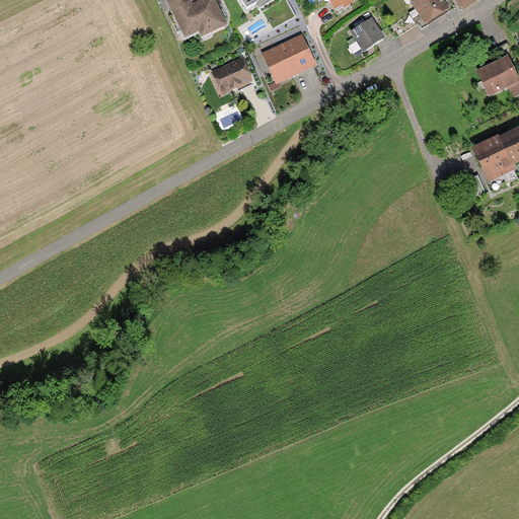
[(187,0),(166,0),(183,39),(198,31),(200,36),(224,25),(212,0),(202,0),(190,6),(187,0)]
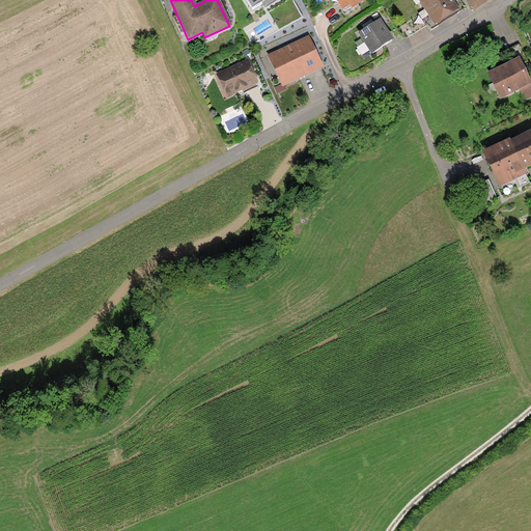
[(246,0),(253,9),(268,0),(246,0)]
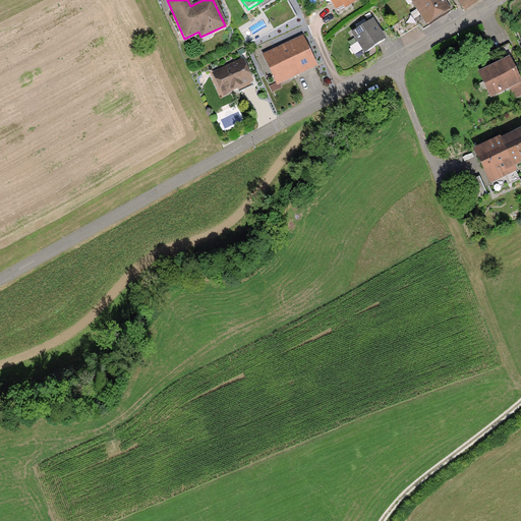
[(356,0),(332,0),(339,11),(356,0)]
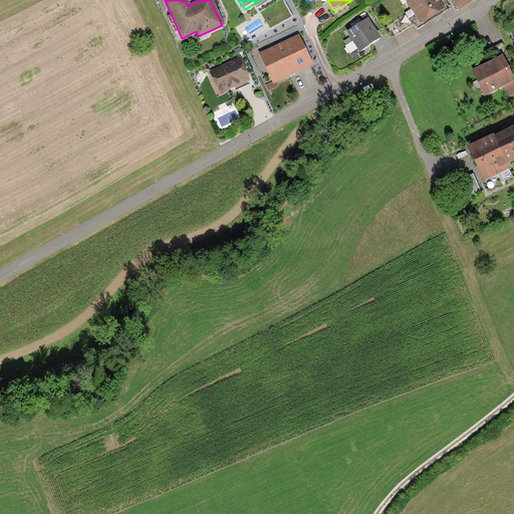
[(408,0),(414,8),(426,0),(408,0)]
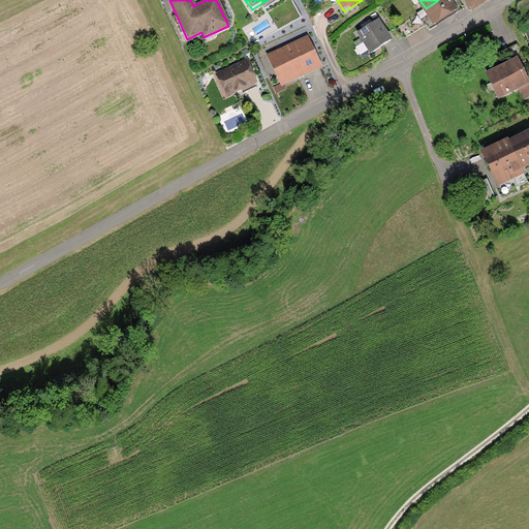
[(450,0),(438,0),(426,8),(435,24),(457,9),(450,0)]
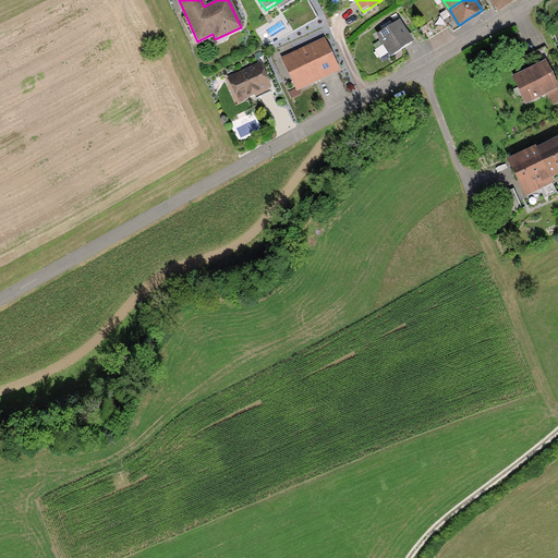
[(516,0),(492,0),(500,12),(517,1),(516,0)]
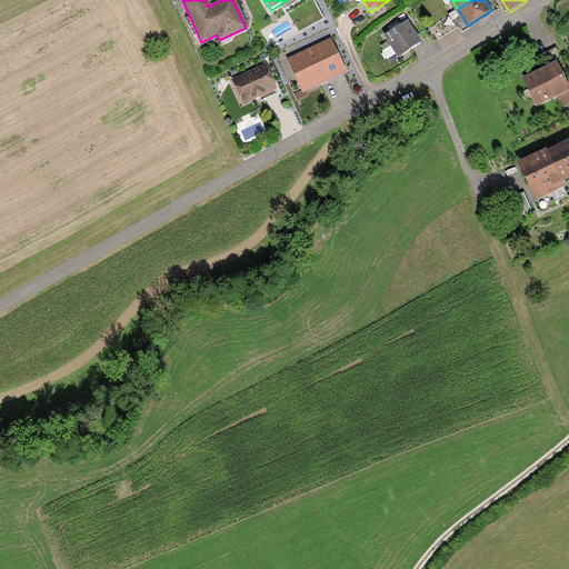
[(407,23),(386,38),(392,48),(397,53),(398,57),(420,43),(407,23)]
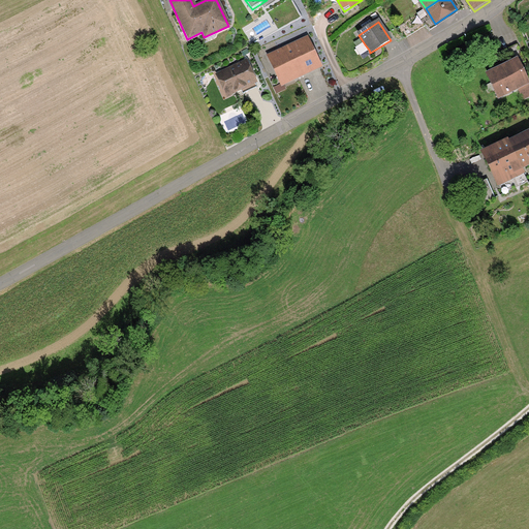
[(271,55),(267,57),(280,84),(281,85),(319,66),(306,37),(271,55)]
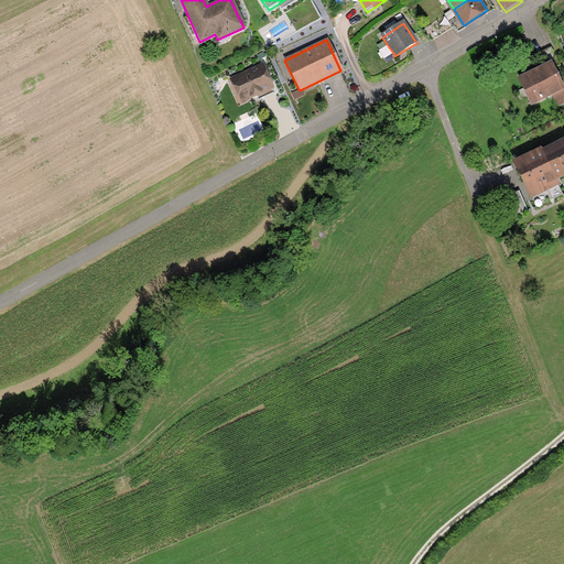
[(383,57),(393,53),(389,47),(379,51),(383,57)]
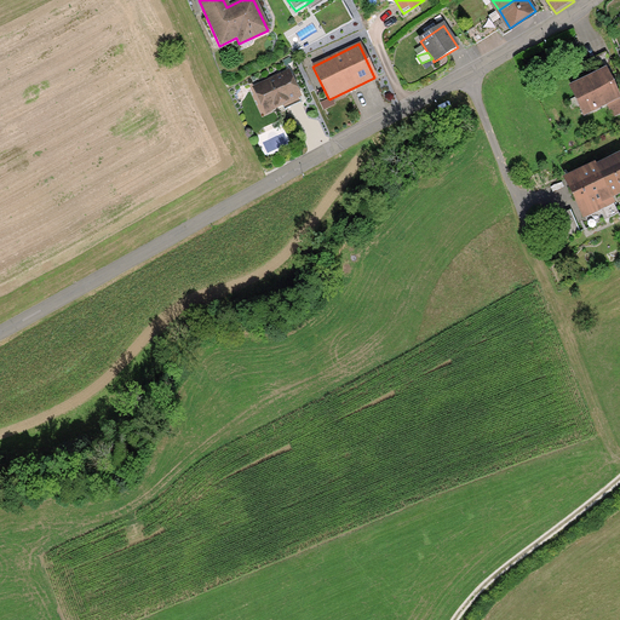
[(590,61),(596,73),(607,67),(608,69),(615,65),(607,52),(590,61)]
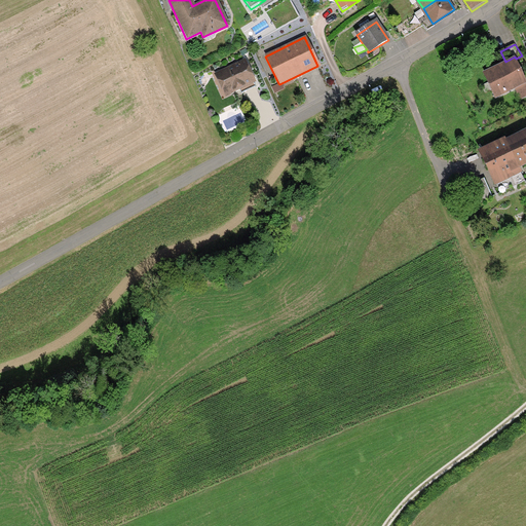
[(265,57),(269,54),(265,47),(259,49),(263,58),(265,57)]
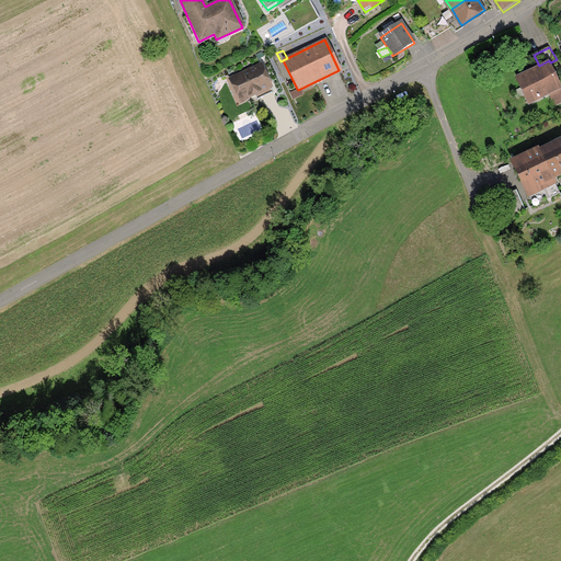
[(539,66),(514,77),(529,106),(549,95),(554,107),(560,103),(560,84),(550,63),(549,60),(539,66)]
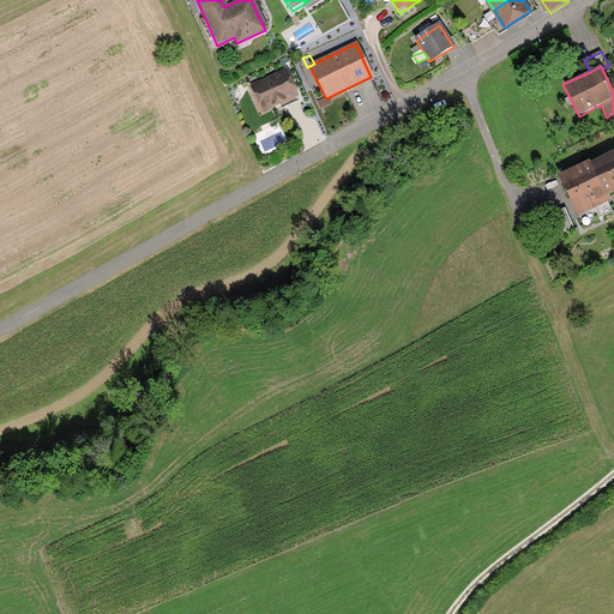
[(283,71),(251,88),(262,112),(295,95),(283,71)]
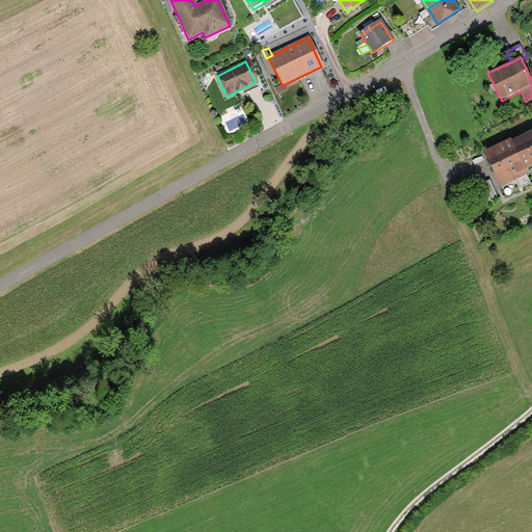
[(283,85),(282,84),(274,87),(277,94),(285,90),(283,85)]
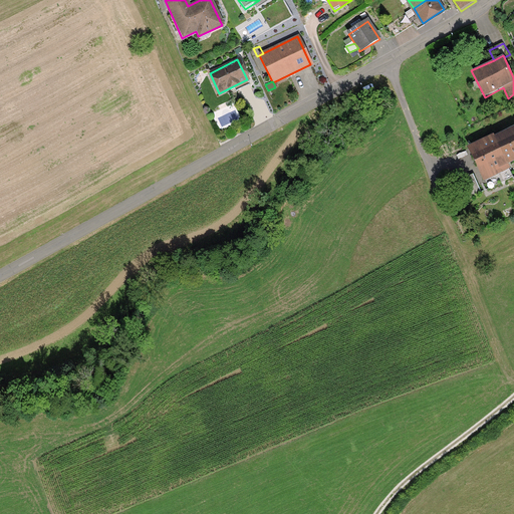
[(221,125),(242,121),(240,111),(219,116),(221,125)]
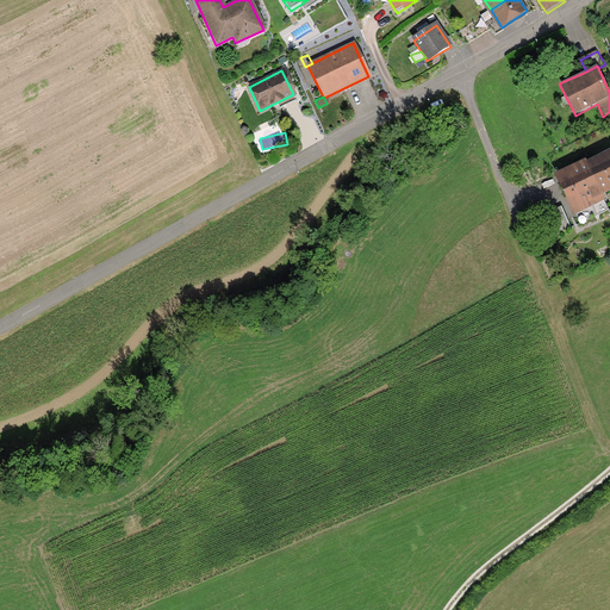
[(609,149),(587,161),(604,195),(609,192),(609,149)]
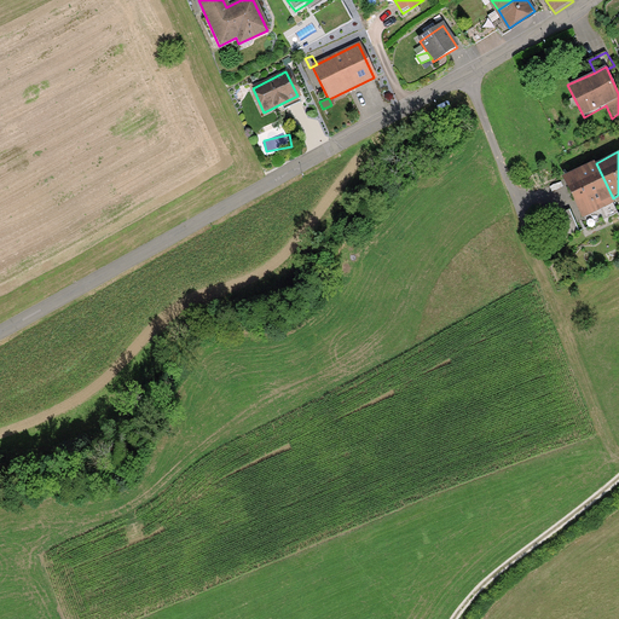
[(615,203),(613,198),(596,163),(595,162),(562,177),(582,219),(615,203)]
